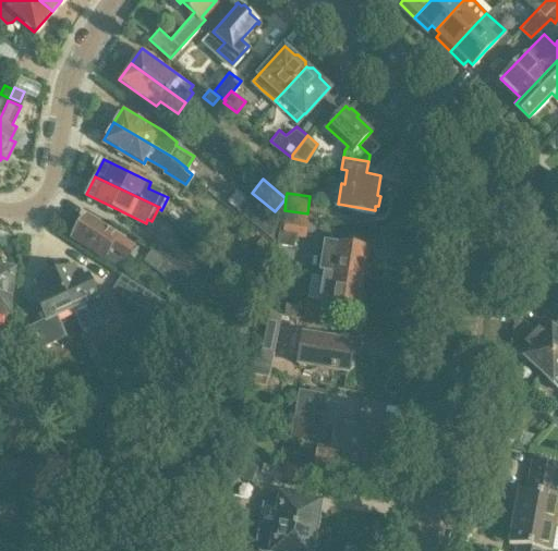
[(239,207),(238,208),(273,236),(279,218),(249,195),(249,196),(239,207)]
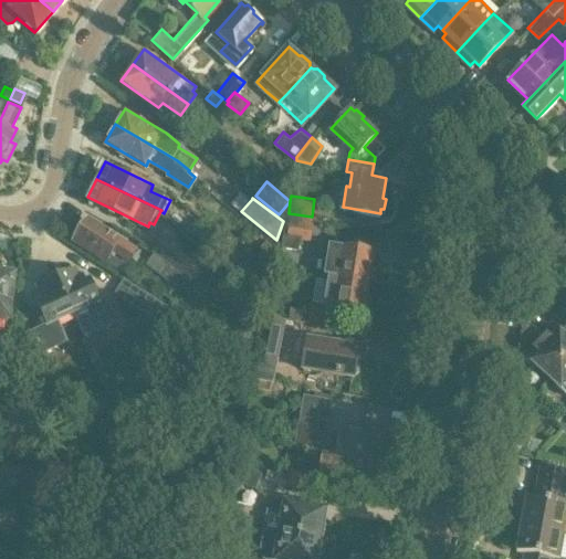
[(129,261),(137,250),(87,217),(73,239),(106,261),(113,250),(129,261)]
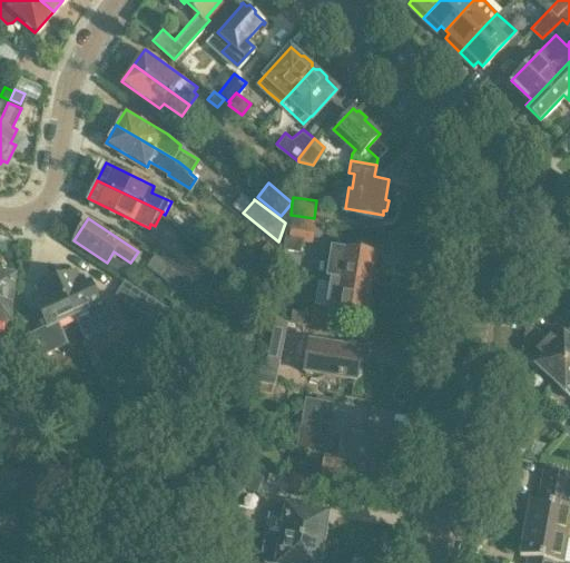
[(312,239),(314,224),(292,219),(288,235),(312,239)]
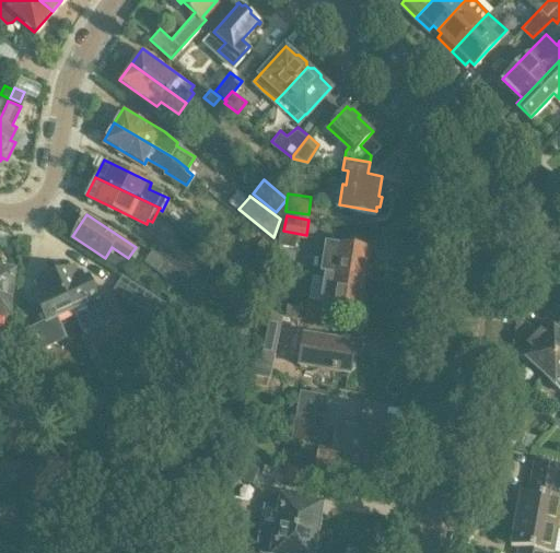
[(151,246),(152,247),(166,257),(190,275),(199,262),(160,233),(151,246)]
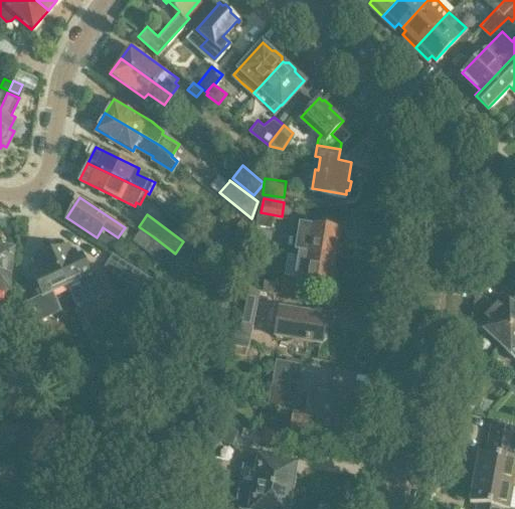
[(235,224),(243,230),(249,223),(241,216),(235,224)]
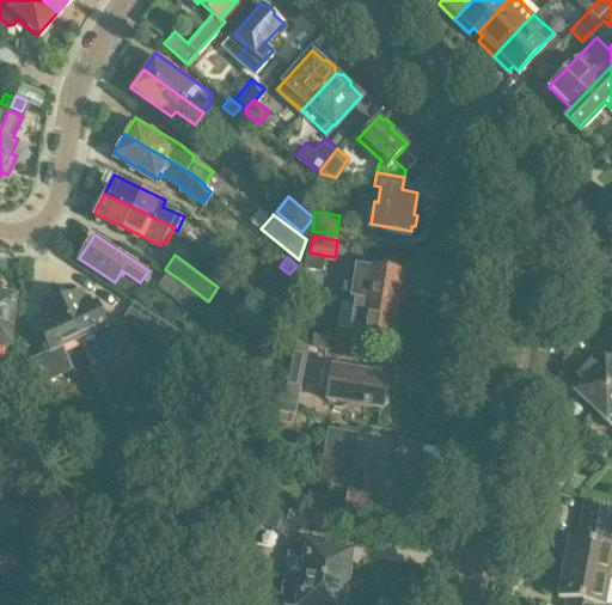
[(352,294),(355,295),(399,303),(401,298),(403,298),(405,287),(402,286),(404,270),(356,263),(352,294)]
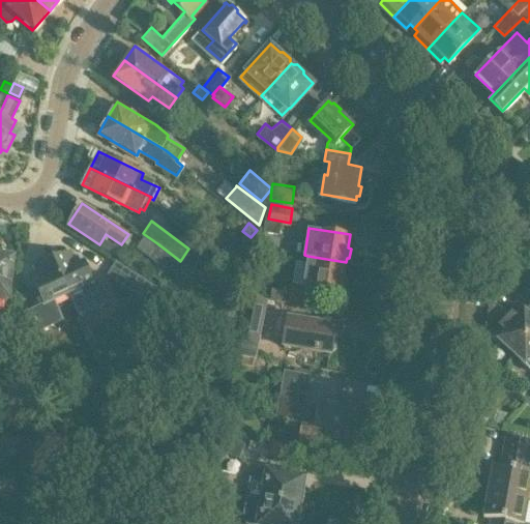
[(157,243),(144,234),(137,244),(149,254),(157,243)]
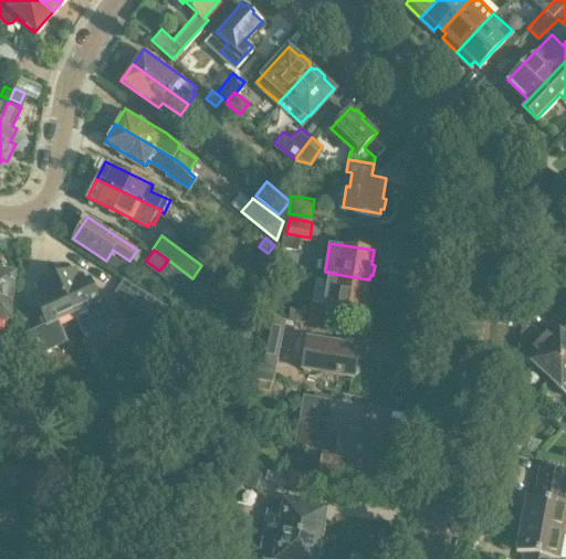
[(12,273),(13,267),(0,265),(0,313),(9,315),(13,273),(12,273)]
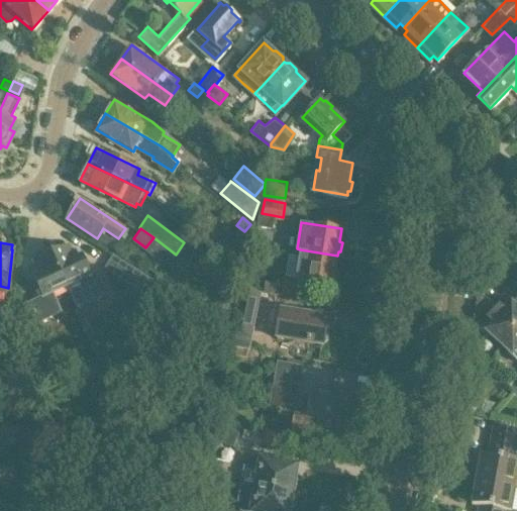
[(68,245),(67,242),(52,249),(67,283),(77,305),(104,292),(105,284),(93,270),(91,271),(83,253),(80,256),(77,249),(75,250),(73,247),(71,248),(70,244),(68,245)]
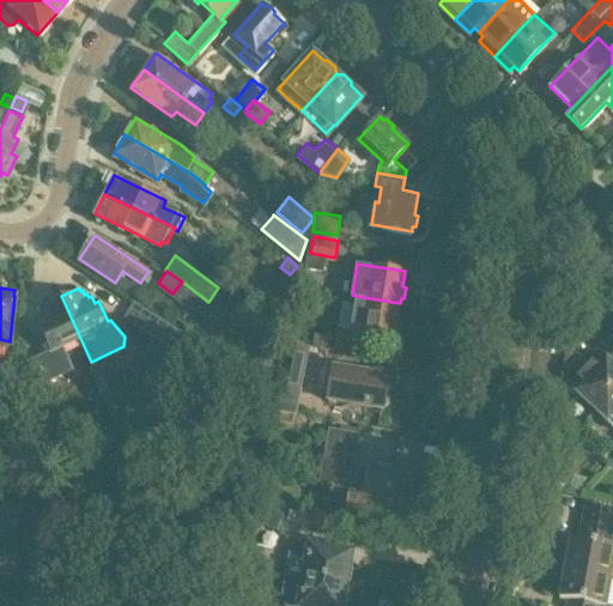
[(71,361),(62,344),(79,335),(61,296),(43,304),(44,307),(42,308),(44,313),(42,314),(43,317),(41,319),(44,326),(40,328),(49,349),(38,353),(37,361),(23,361),(22,389),(40,389),(40,376),(59,367),(71,361)]
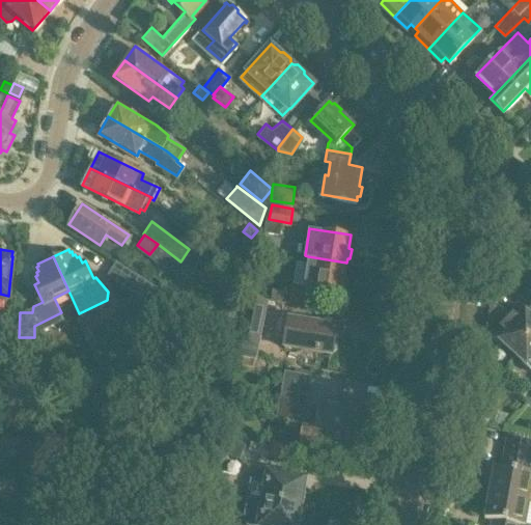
[(346,263),(308,256),(304,283),(342,289),(342,285),(345,285),(347,276),(344,275),(346,263)]
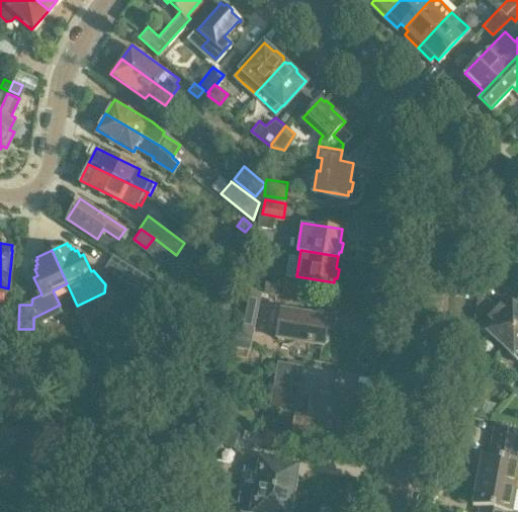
[(149,293),(158,281),(113,253),(105,265),(149,293)]
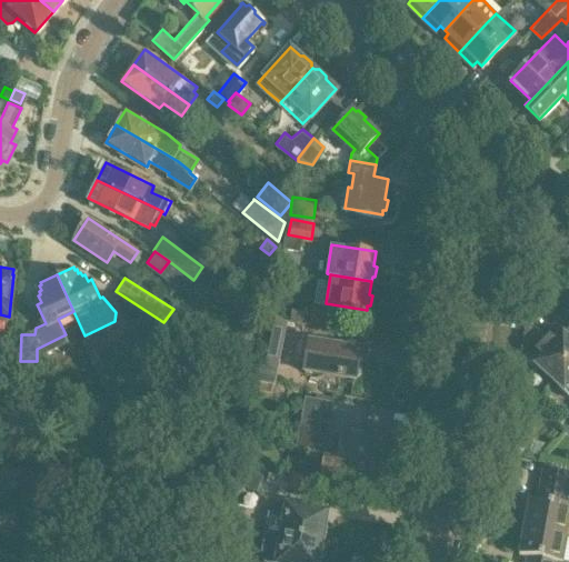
[(332,325),(335,310),(312,307),(311,310),(299,308),(297,320),(332,325)]
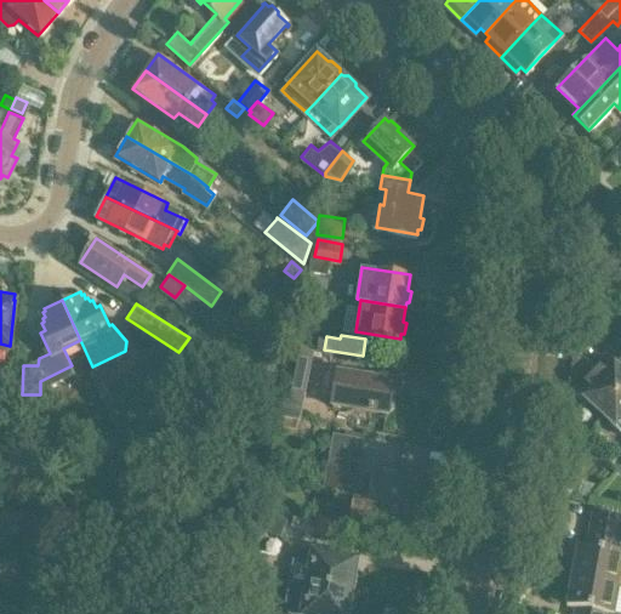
[(277,397),(303,402),(314,350),(288,344),(277,397)]
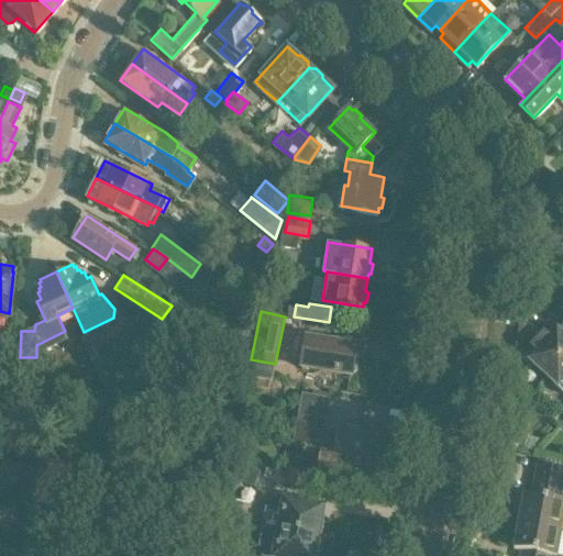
[(239,319),(225,337),(243,348),(255,330),(239,319)]
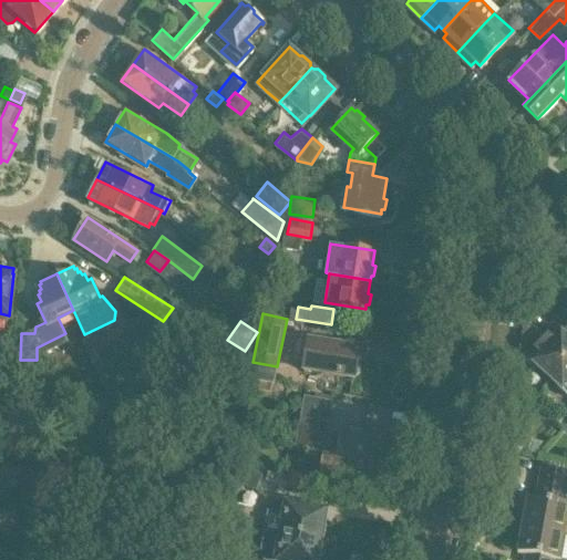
[(548,375),(566,353),(566,321),(554,336),(546,329),(524,352),(548,375)]
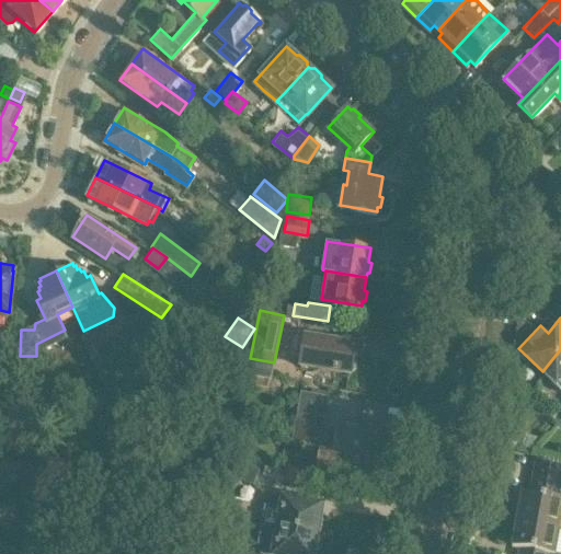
[(351,371),(352,368),(355,365),(356,360),(353,356),(356,342),(304,333),(298,362),(351,371)]
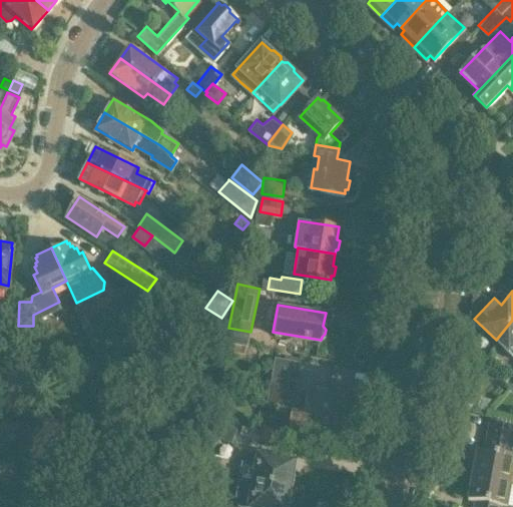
[(207,311),(188,342),(207,353),(226,322),(209,312),(207,311)]
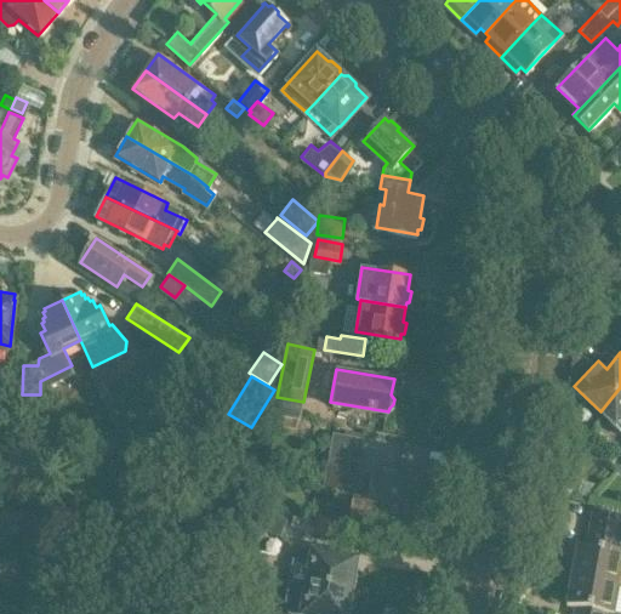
[(620,428),(620,387),(600,411),(620,428)]
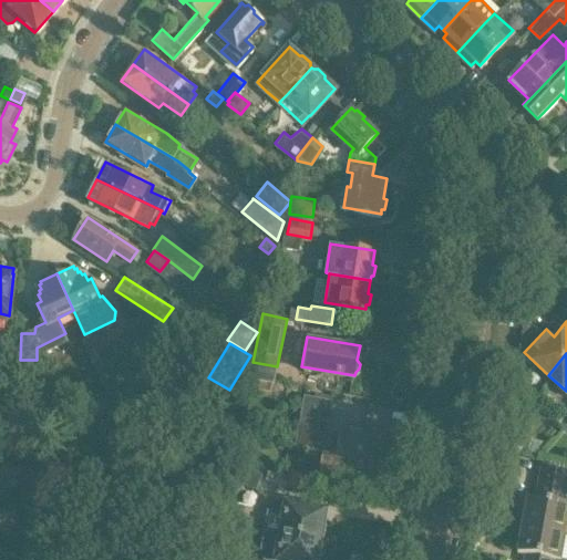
[(328,418),(331,398),(303,393),(295,443),(313,449),(320,417),(328,418)]
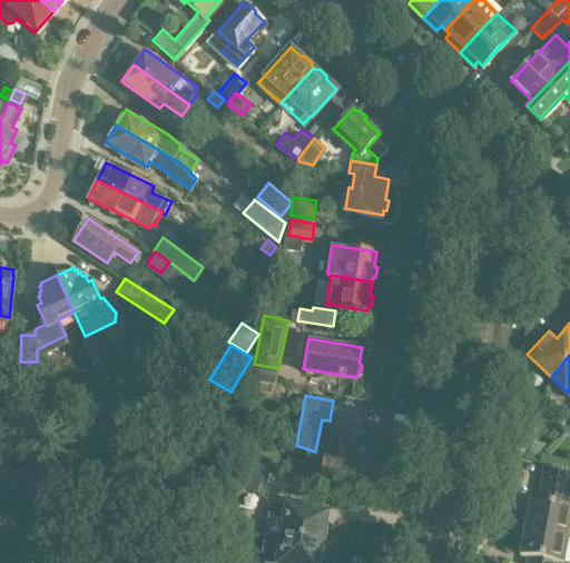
[(365,433),(343,428),(338,457),(349,460),(385,465),(391,435),(365,431),(365,433)]
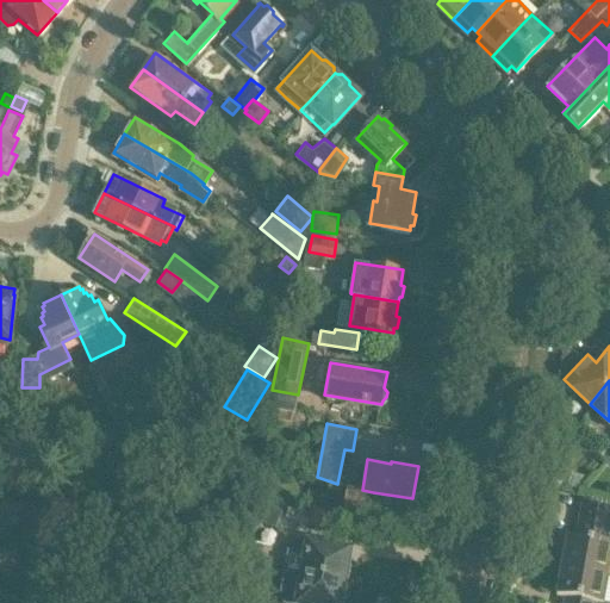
[(568,465),(564,478),(584,485),(587,472),(568,465)]
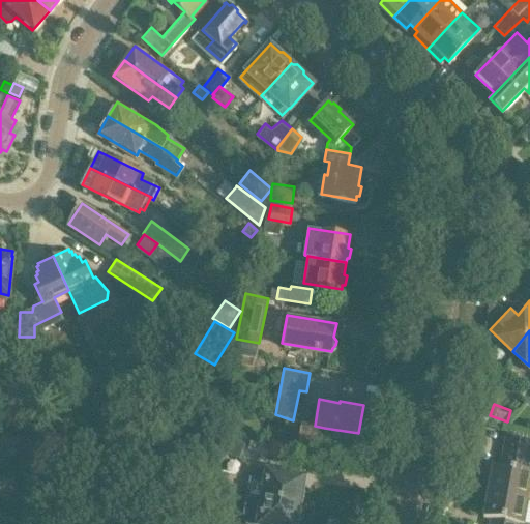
[(356,450),(358,433),(324,428),(315,426),(295,423),(293,433),(301,434),(300,441),(356,450)]
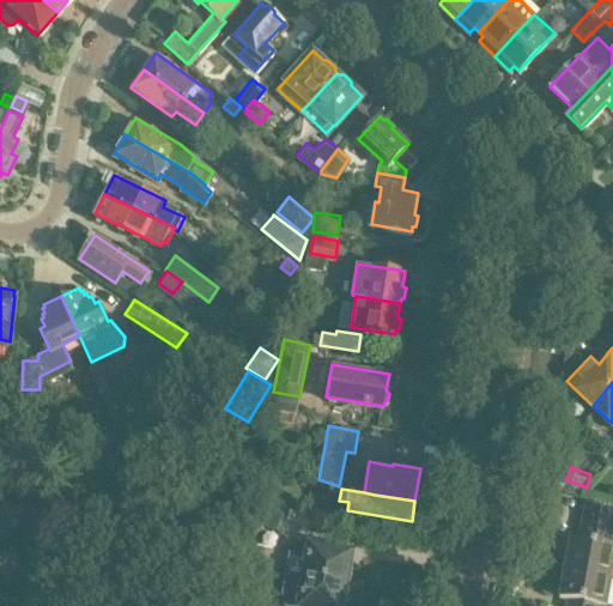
[(277,526),(284,510),(255,498),(249,514),(277,526)]
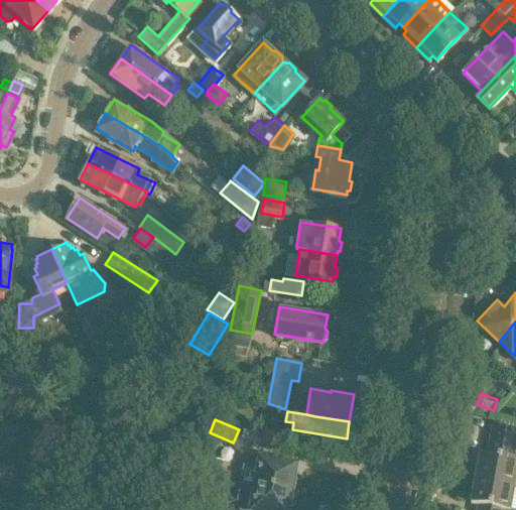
[(476,475),(499,478),(515,481),(515,475),(515,457),(514,457),(515,448),(515,427),(497,424),(495,434),(491,433),(488,447),(491,448),(490,452),(480,451),(476,475)]
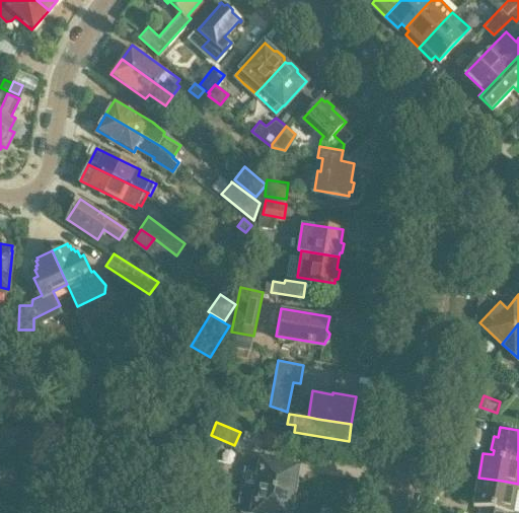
[(284,445),(286,432),(266,429),(264,442),(284,445)]
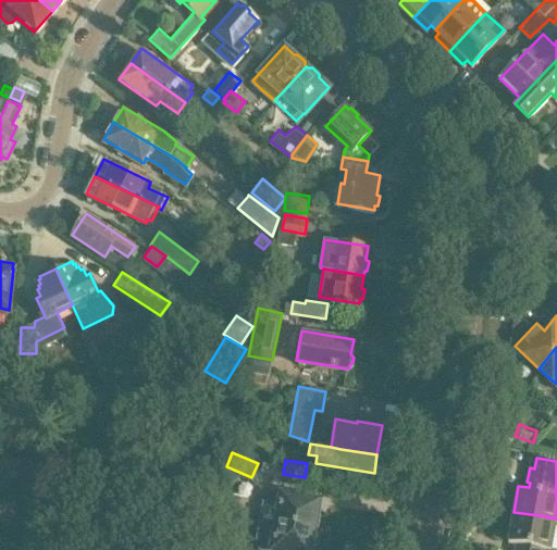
[(320,513),(318,510),(319,498),(282,491),(282,492),(270,490),(268,500),(263,499),(260,517),(275,520),(314,527),(314,525),(318,523),(320,514),(320,513)]
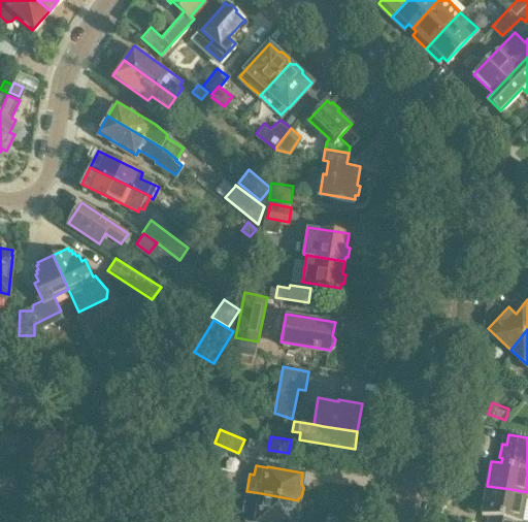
[(204,470),(202,483),(212,485),(215,472),(204,470)]
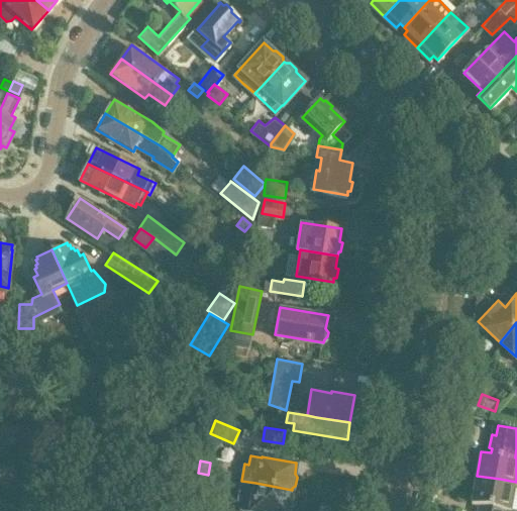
[(198,473),(195,486),(206,487),(208,475),(198,473)]
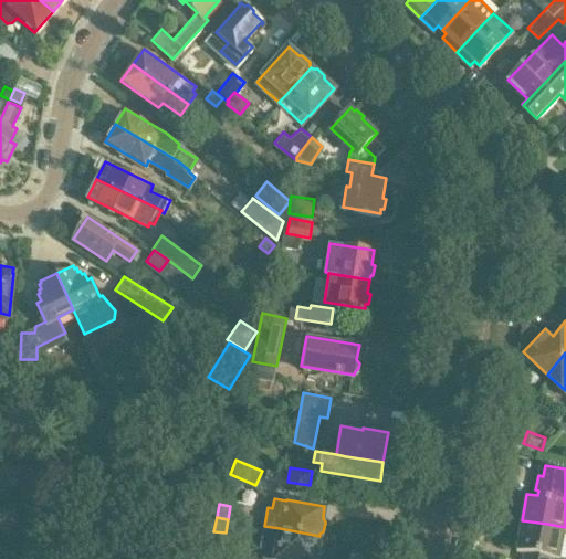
[(565,527),(547,524),(522,520),(516,548),(524,549),(522,558),(565,558),(565,556),(559,555),(565,527)]
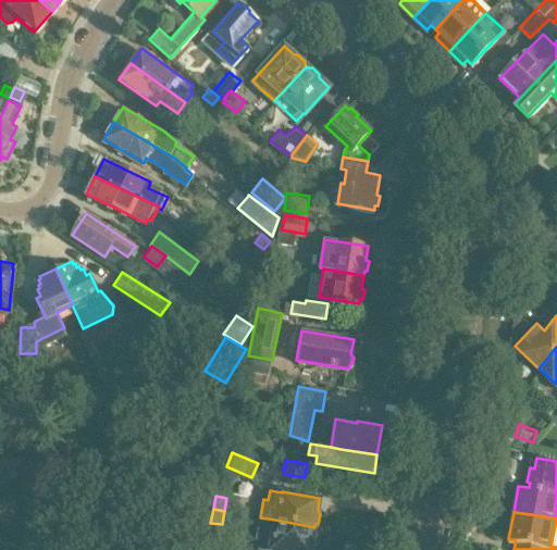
[(275,520),(260,517),(257,536),(262,536),(260,546),(271,548),(271,549),(280,549),(310,549),(311,544),(314,541),(317,532),(314,528),(314,527),(275,520)]
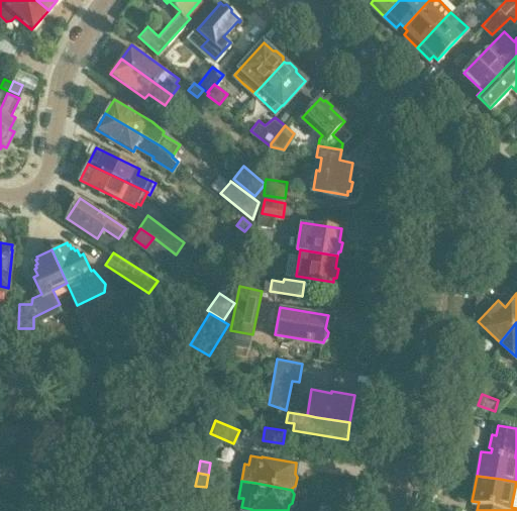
[(215,510),(217,504),(192,500),(190,510),(215,510)]
